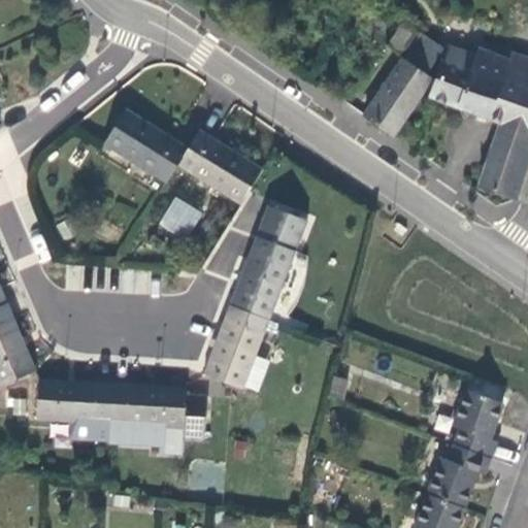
[(402,59),(425,74),(442,48),(420,34),(402,59)]
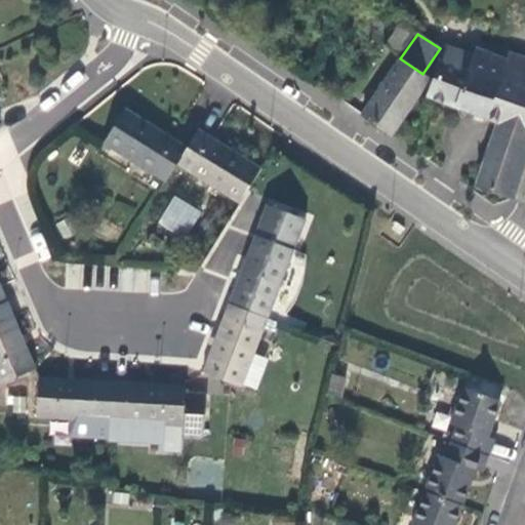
[(524,59),(507,53),(505,59),(475,50),(474,56),(446,47),(442,61),(439,59),(427,96),(497,123),(524,131),(524,59)]
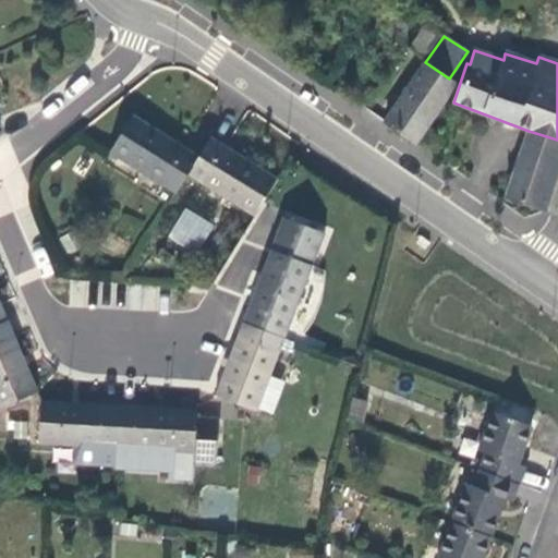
[(425,62),(385,124),(414,145),(445,100),(453,82),(449,79),(425,62)]
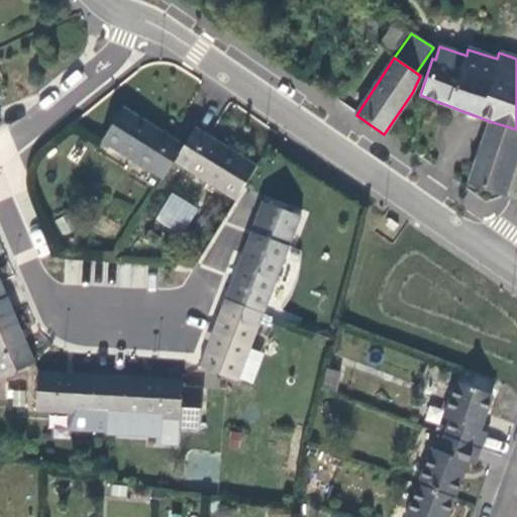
[(183,145),(122,107),(101,142),(162,180),(173,164),(183,145)]
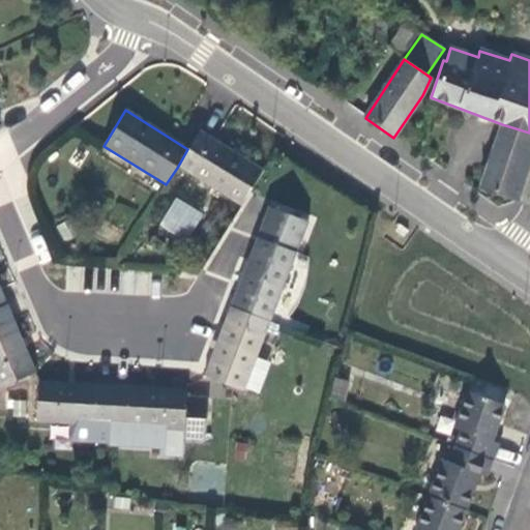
[(529,162),(529,133),(502,124),(488,165),(525,177),(529,162)]
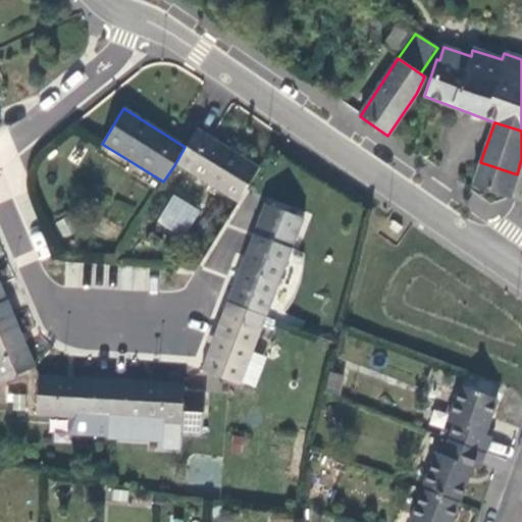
[(258,168),(197,129),(185,147),(174,165),(237,203),(258,168)]
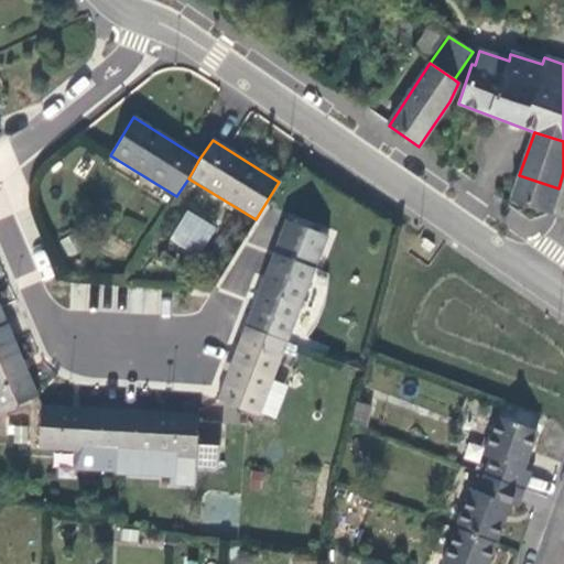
[(559,188),(519,175),(510,201),(550,215),(559,188)]
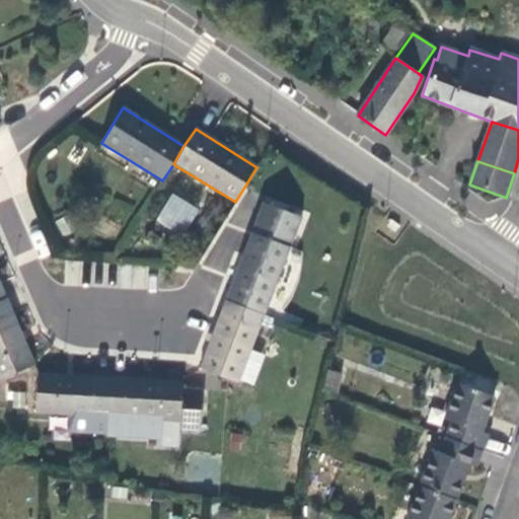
[(183,236),(199,208),(171,193),(155,221),(183,236)]
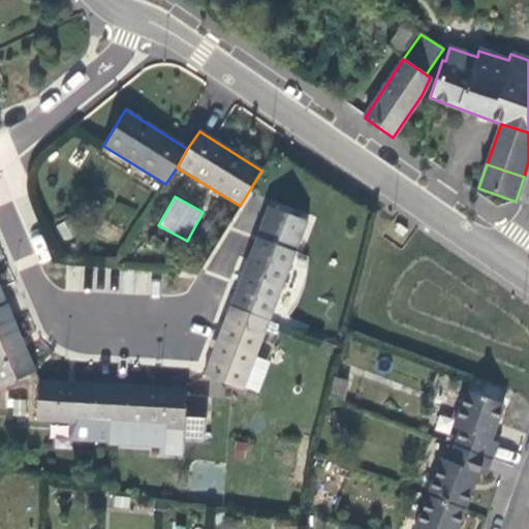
[(307,222),(268,207),(242,274),(229,307),(269,321),(307,222)]
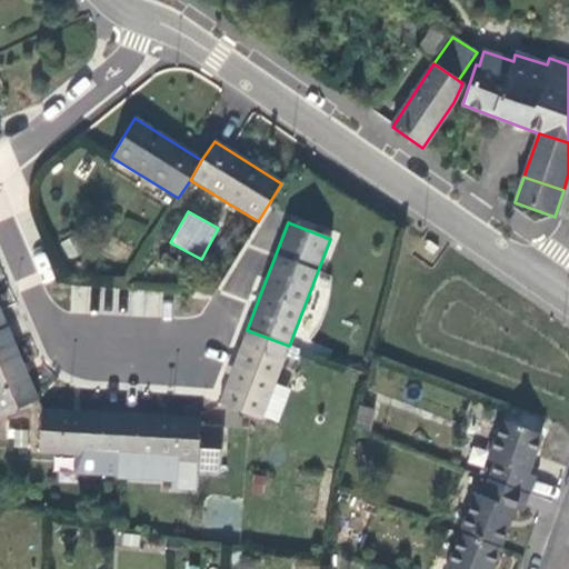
[(55,278),(43,251),(33,256),(43,281),(55,278)]
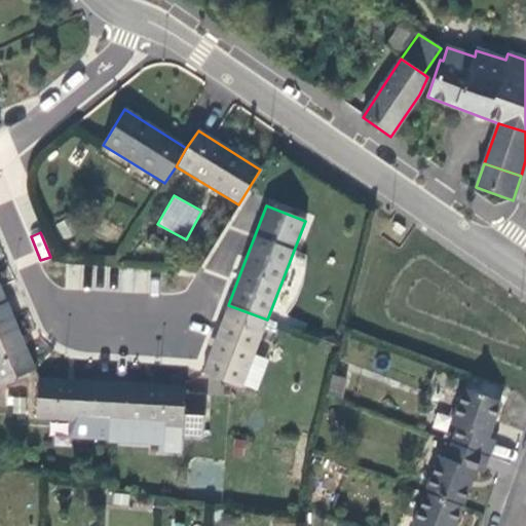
[(82,287),(82,264),(66,264),(66,287),(82,287)]
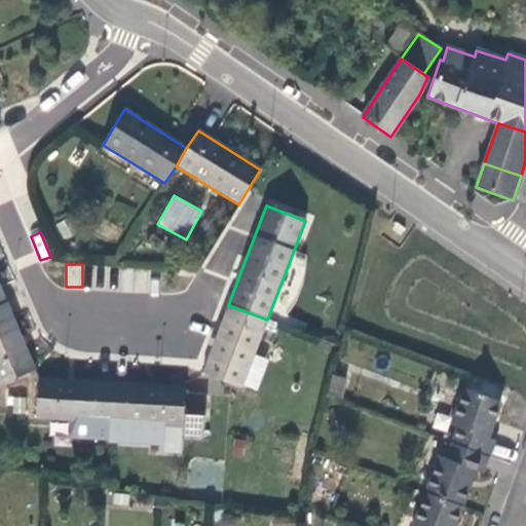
[(117,292),(152,293),(152,269),(118,268),(117,292)]
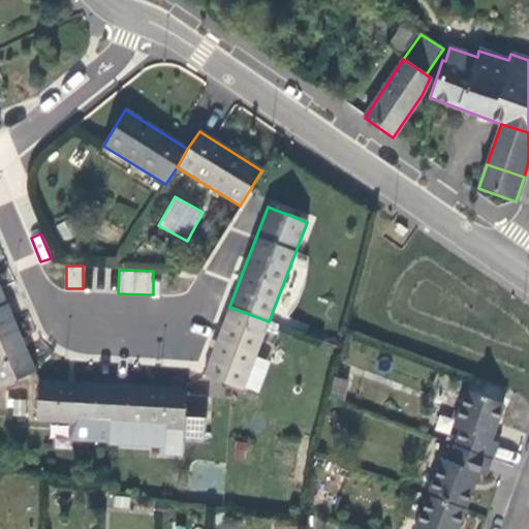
[(0,387),(35,373),(6,304),(0,306),(0,387)]
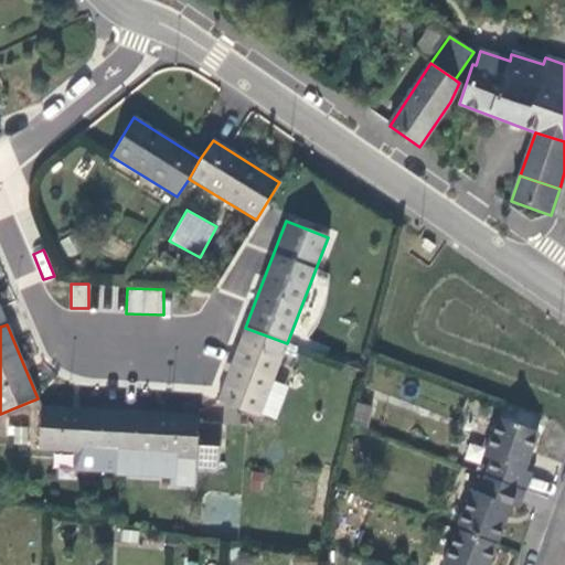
[(287,343),(245,328),(216,401),(248,413),(258,417),(287,343)]
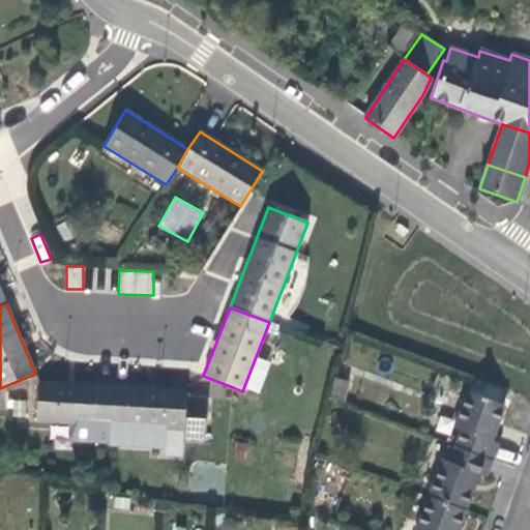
[(334,378),(330,399),(343,402),(348,380),(334,378)]
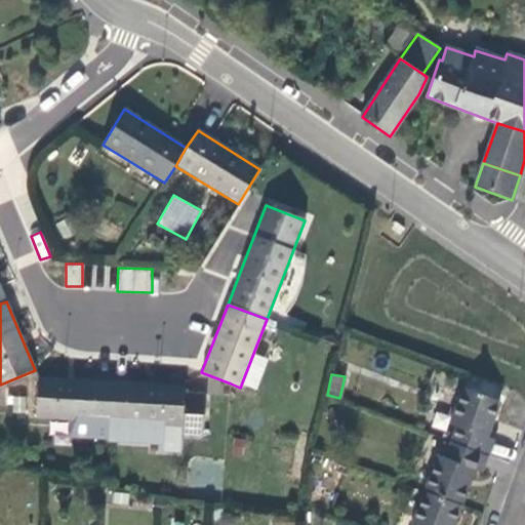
[(111,381),(38,378),(36,419),(110,422),(111,381)]
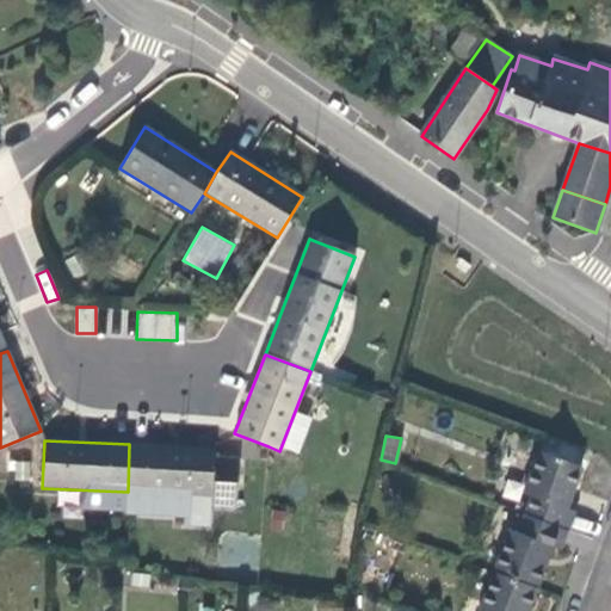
[(215,448),(129,444),(128,492),(213,497),(213,506),(235,507),(238,458),(215,456),(215,448)]
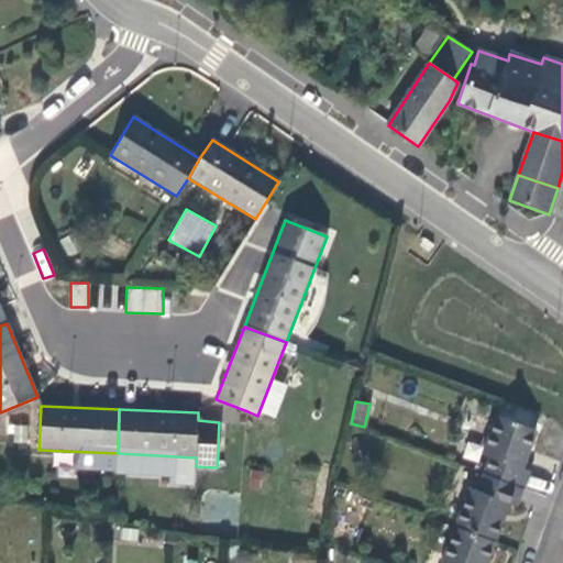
[(483,474),(522,489),(529,472),(521,468),(536,430),(496,416),(482,454),(489,457),(483,474)]
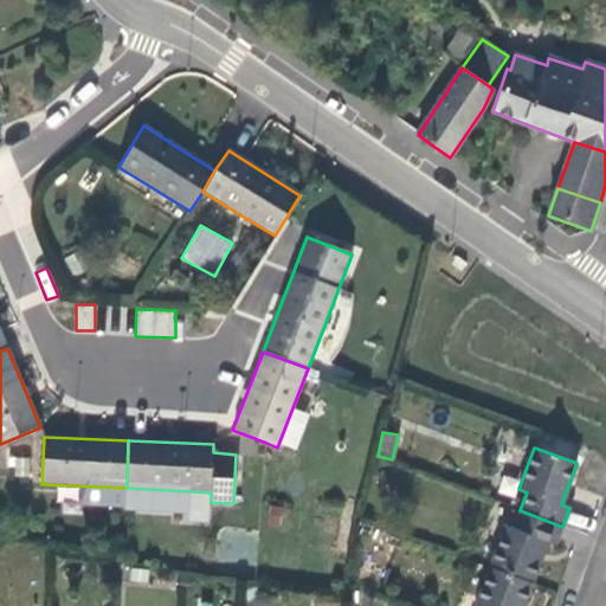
[(504,527),(489,567),(532,584),(547,542),(555,545),(562,527),(520,510),(513,529),(504,527)]
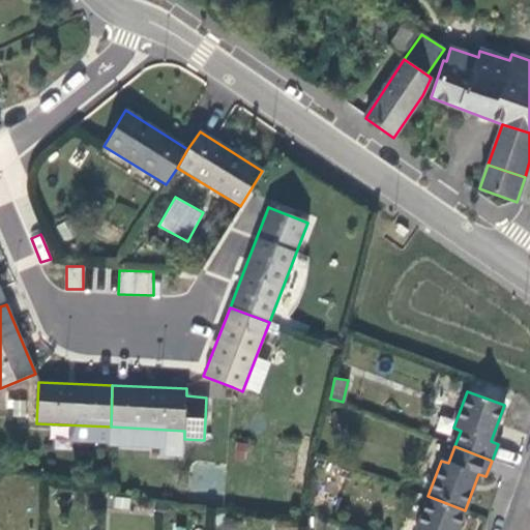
[(458,529),(465,510),(428,496),(415,529),(458,529)]
